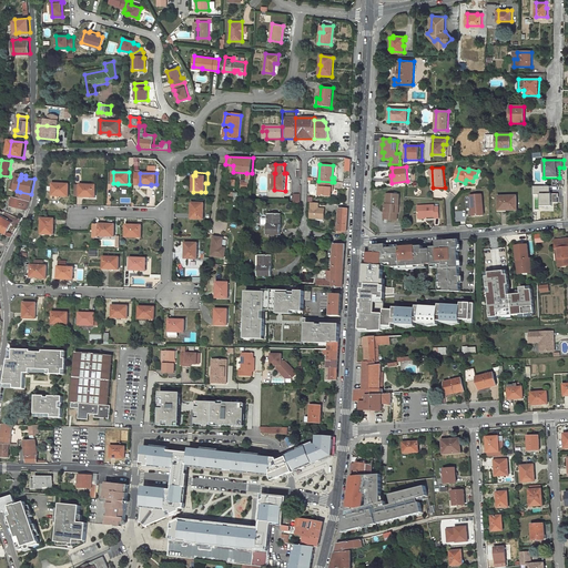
[(321,188),(320,196),(331,196),(332,189),(333,189),(334,182),(332,182),(318,181),(318,188),(321,188)]
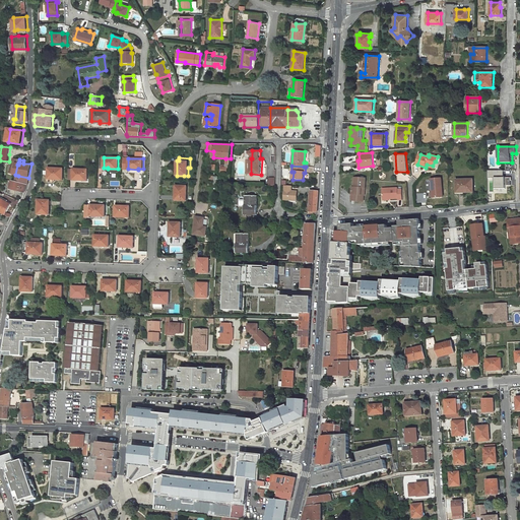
[(63,179),(63,169),(49,168),(49,178),(54,179),(63,179)]
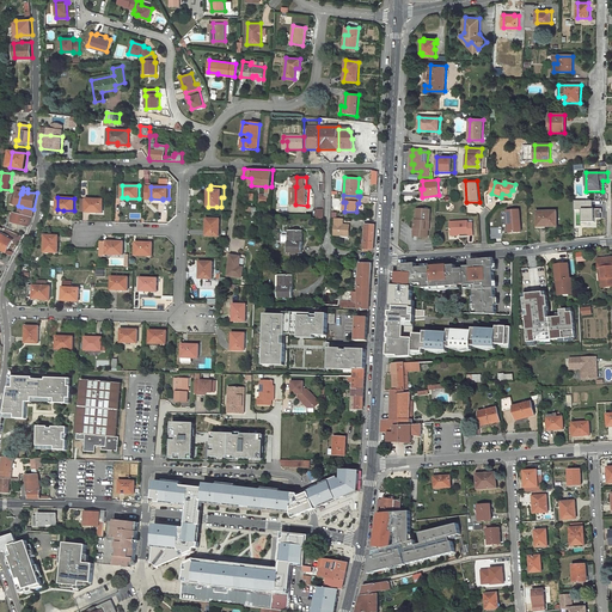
[(103,200),(86,199),(86,212),(98,212),(98,210),(103,212),(103,200)]
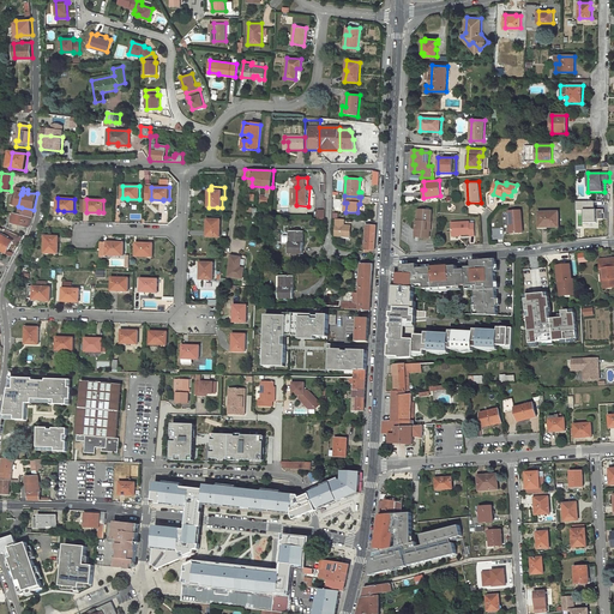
[(583,223),(599,223),(599,210),(596,210),(596,202),(578,202),(578,216),(583,216),(583,223)]
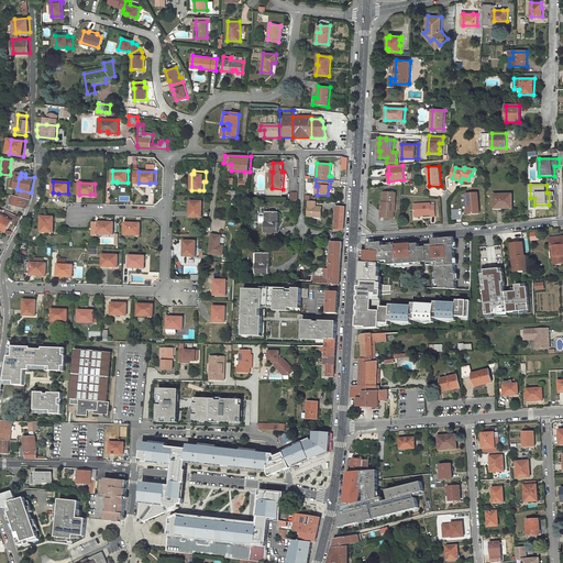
[(9,210),(15,211),(17,206),(26,208),(30,200),(31,192),(20,190),(18,197),(14,197),(12,205),(10,205),(9,210)]
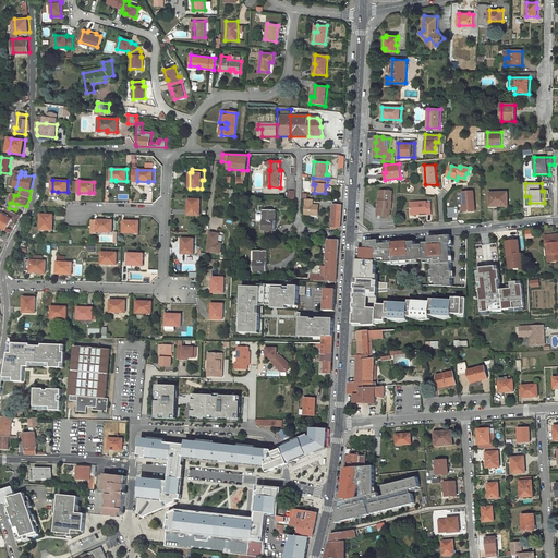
[(378,199),(377,207),(379,208),(379,214),(389,215),(389,208),(390,209),(392,191),(381,190),(380,199),(378,199)]
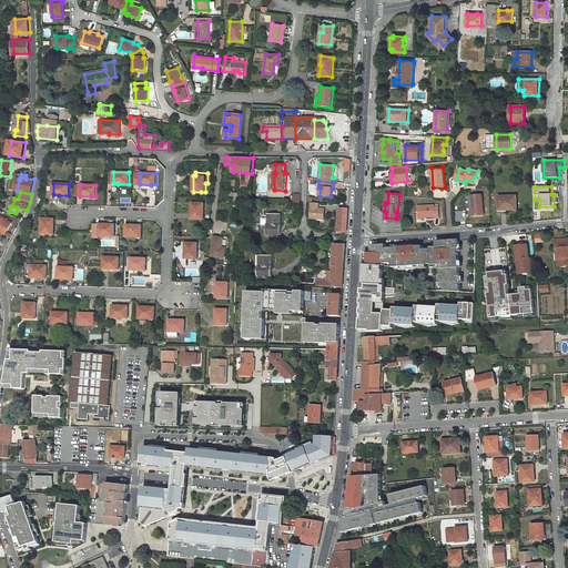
[(518,210),(518,195),(499,196),(499,209),(508,209),(508,210),(518,210)]
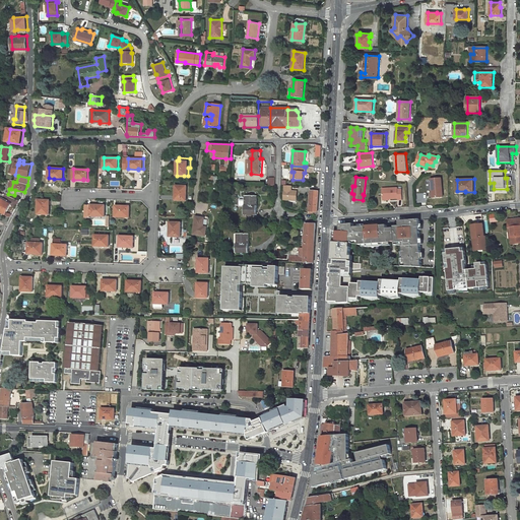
[(435,188),(435,198),(443,198),(443,180),(433,180),(433,188),(435,188)]
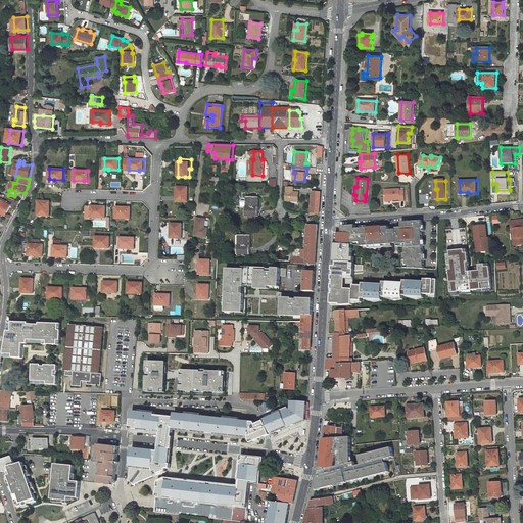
[(188,201),(188,187),(177,186),(177,197),(178,197),(178,200),(188,201)]
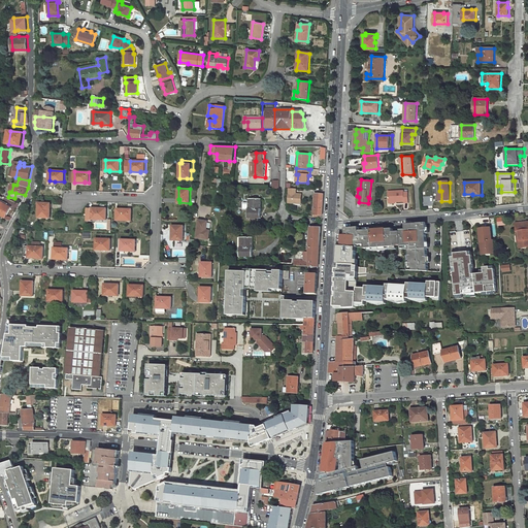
[(297,193),(297,189),(289,189),(288,204),(302,204),(303,193),(297,193)]
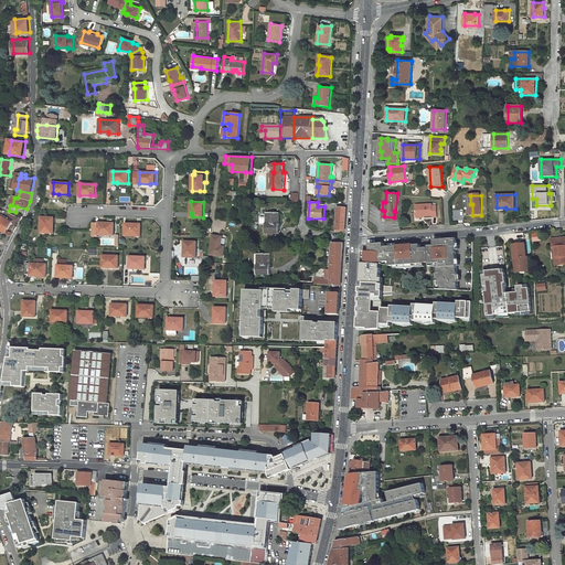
[(414,216),(430,215),(430,217),(436,216),(435,205),(430,205),(430,203),(413,204),(414,216)]
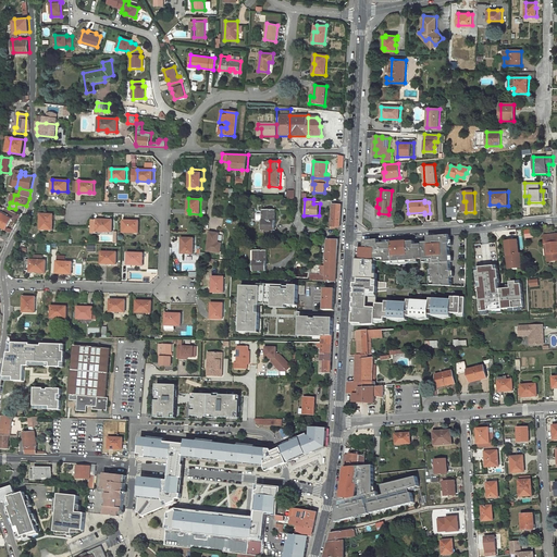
[(342,205),(333,205),(331,229),(339,229),(342,205)]
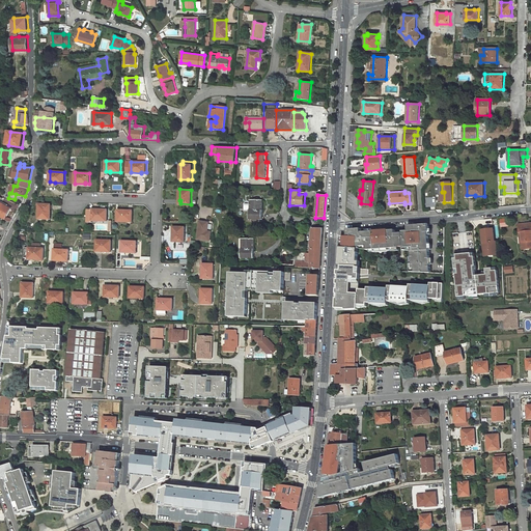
[(250,210),(250,219),(262,219),(262,210),(263,200),(251,200),(250,210)]
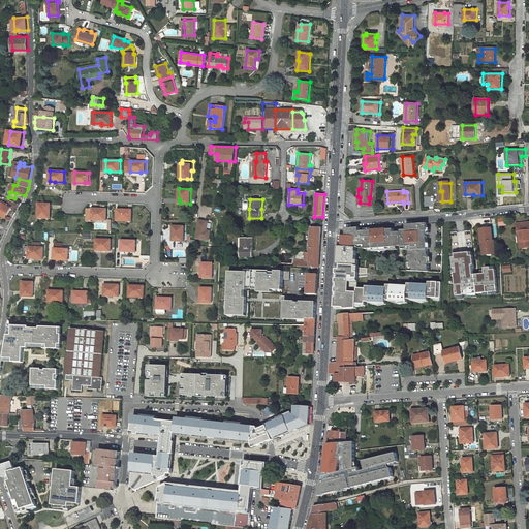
[(3,203),(0,200),(0,215),(6,219),(11,220),(12,218),(8,216),(11,210),(6,207),(6,205),(8,206),(9,205),(3,201),(3,203)]
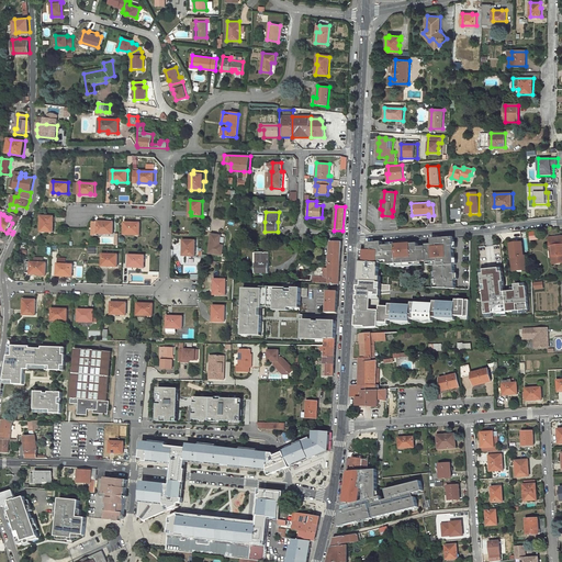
[(54,232),(54,216),(43,216),(42,220),(41,232),(54,232)]
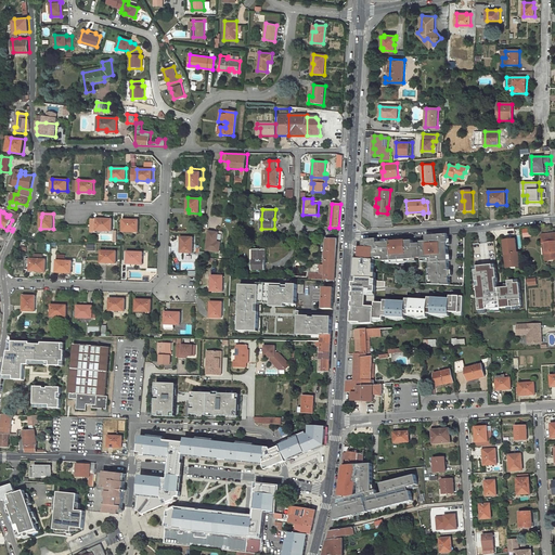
[(112,231),(113,219),(97,218),(97,229),(101,229),(101,230),(112,231)]
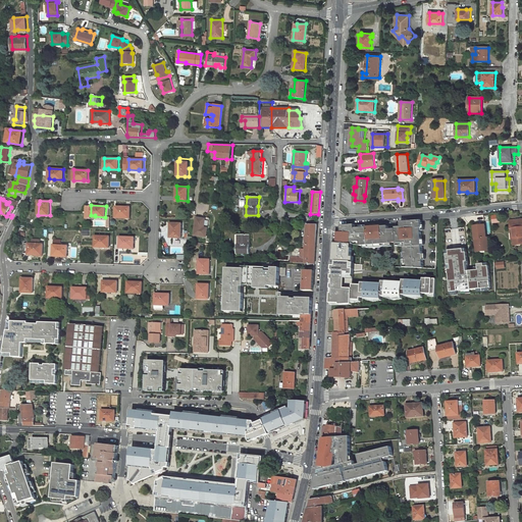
[(131,207),(116,206),(115,217),(125,217),(129,217),(131,207)]
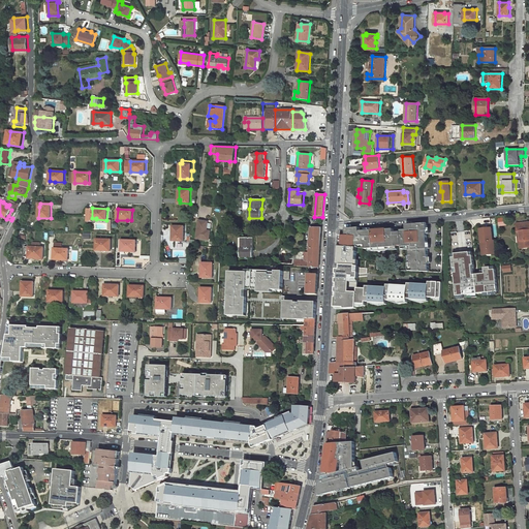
[(209,221),(199,220),(197,238),(210,240),(211,230),(208,230),(209,221)]
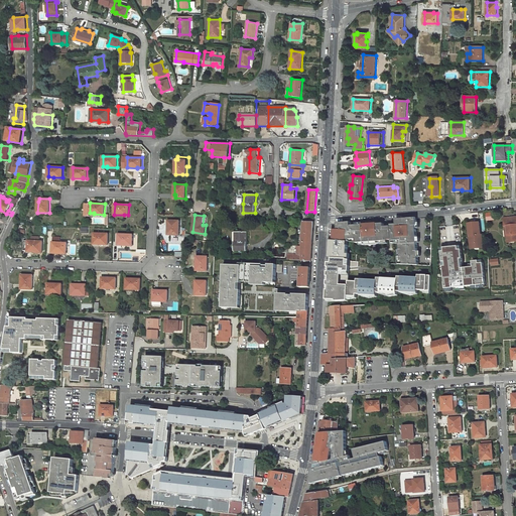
[(515,217),(504,218),(505,226),(507,226),(508,236),(507,236),(507,242),(515,241),(515,239),(515,217)]
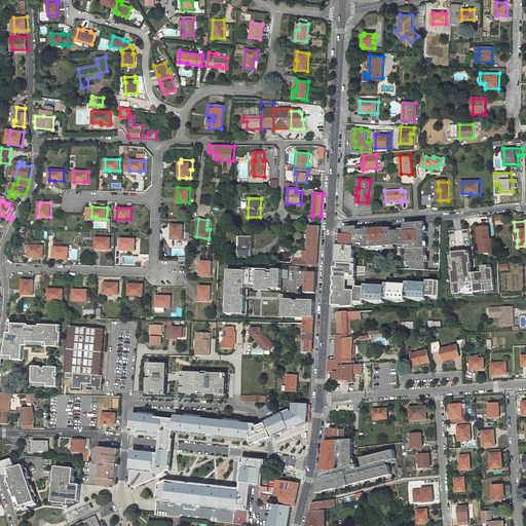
[(344,229),(344,235),(338,235),(338,247),(357,247),(357,246),(364,245),(364,249),(396,246),(400,245),(400,246),(409,246),(410,249),(409,250),(409,251),(403,257),(407,260),(409,260),(409,266),(411,266),(412,269),(427,270),(424,230),(425,230),(424,222),(407,224),(408,227),(404,227),(404,229),(399,230),(399,231),(391,232),(391,228),(358,231),(358,227),(344,229)]
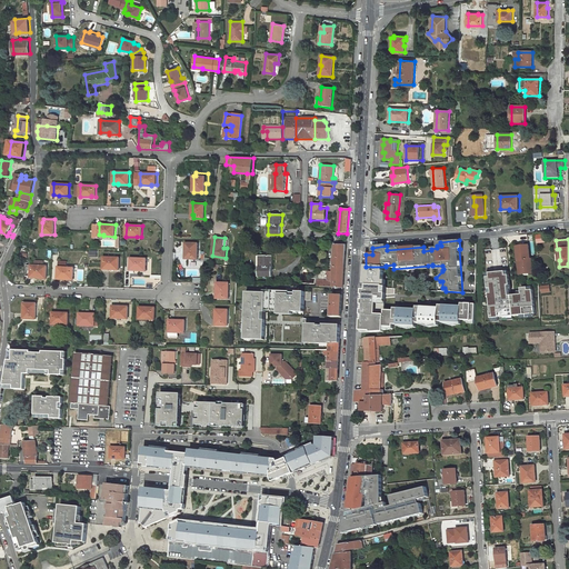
[(198,259),(199,243),(186,243),(186,253),(187,253),(187,258),(198,259)]
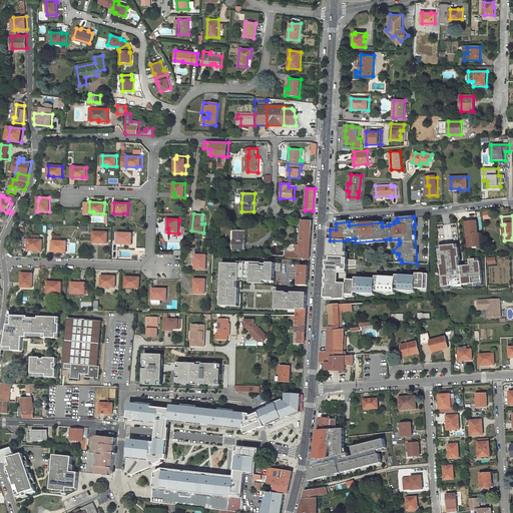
[(301,233),(301,244),(297,244),(296,253),(292,253),(292,252),(287,252),(287,258),(310,259),(313,220),(302,220),(301,233)]
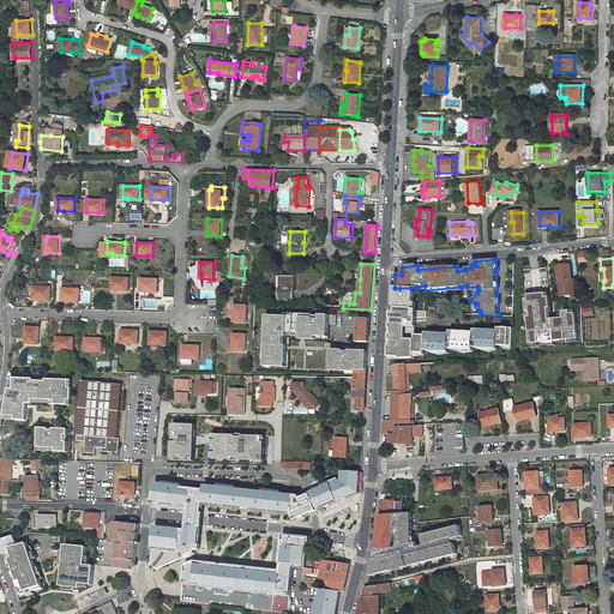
[(560,281),(561,295),(573,295),(572,280),(571,280),(570,265),(557,266),(558,281),(560,281)]
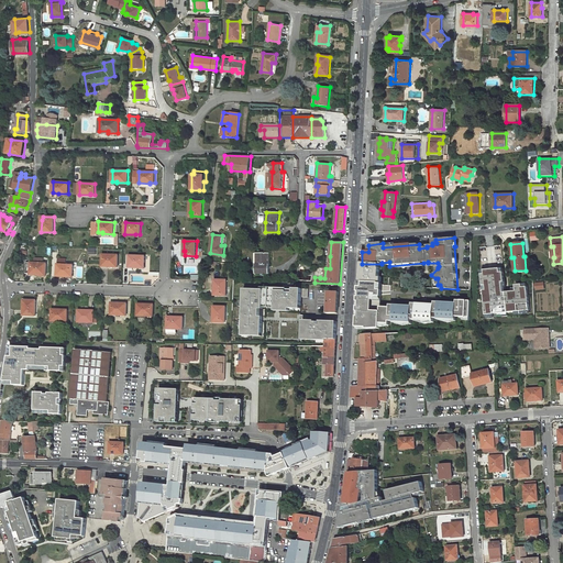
[(269,253),(256,253),(256,264),(256,274),(269,274),(269,253)]
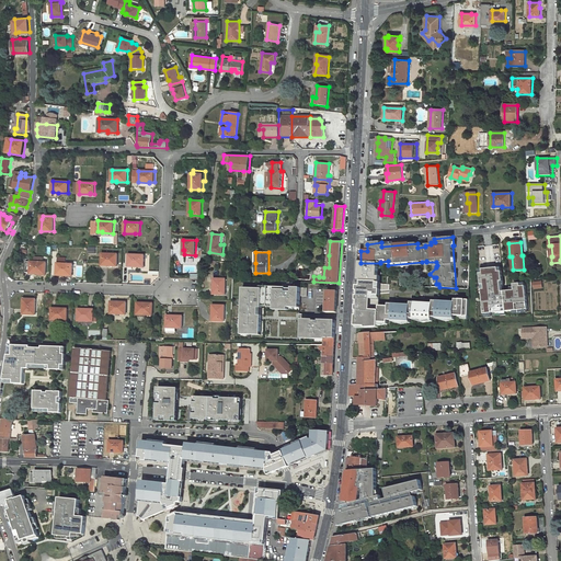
[(117,265),(118,254),(103,253),(102,264),(106,264),(106,265),(117,265)]
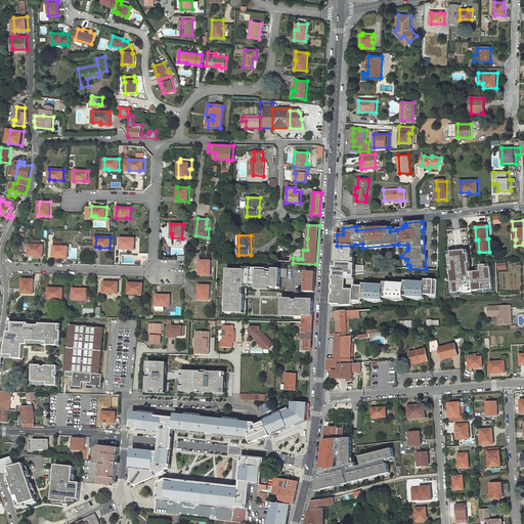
[(135,238),(121,237),(120,249),(130,249),(130,248),(134,249),(135,238)]
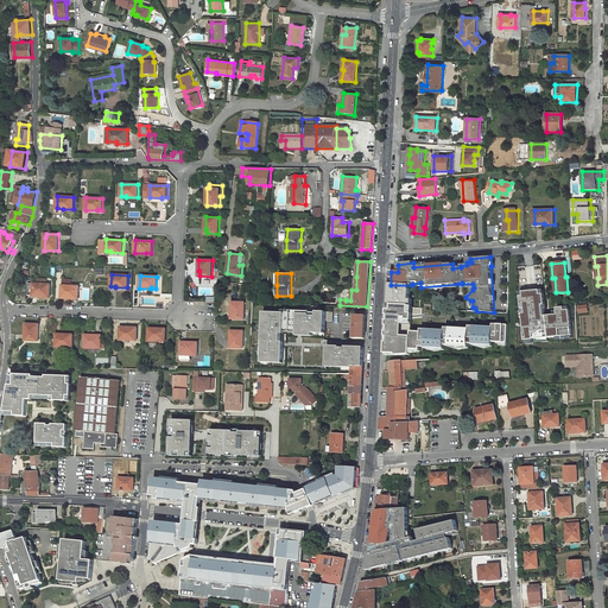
[(42,284),(37,283),(35,283),(33,295),(38,296),(50,297),(51,284),(48,284),(48,279),(43,278),(42,284)]
